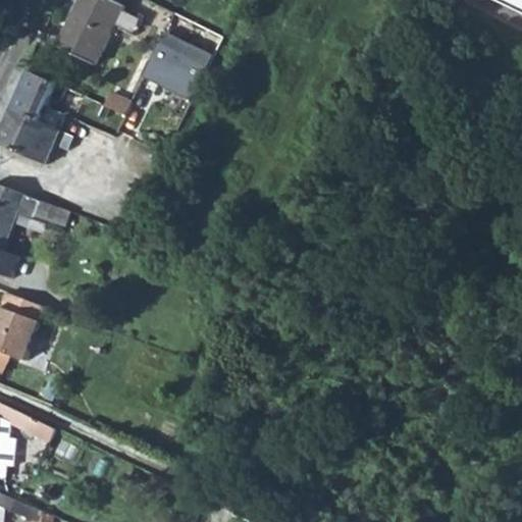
[(75,15),(60,47),(99,65),(127,7),(113,0),(86,0),(79,16),(75,15)]
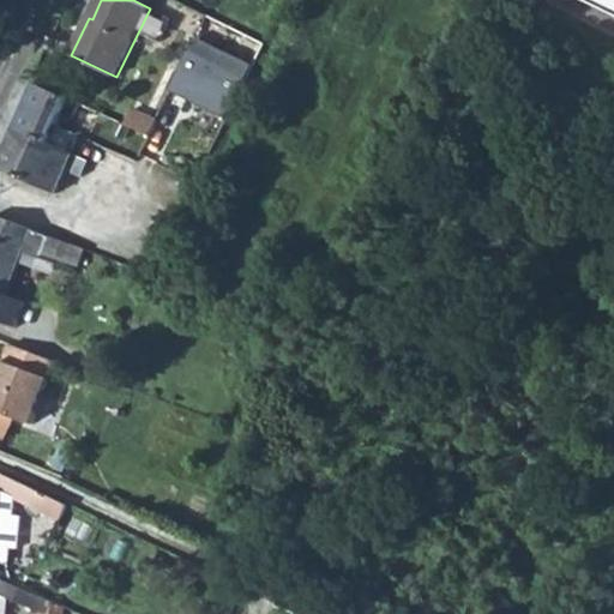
[(254,66),(196,37),(170,89),(229,118),(254,66)]
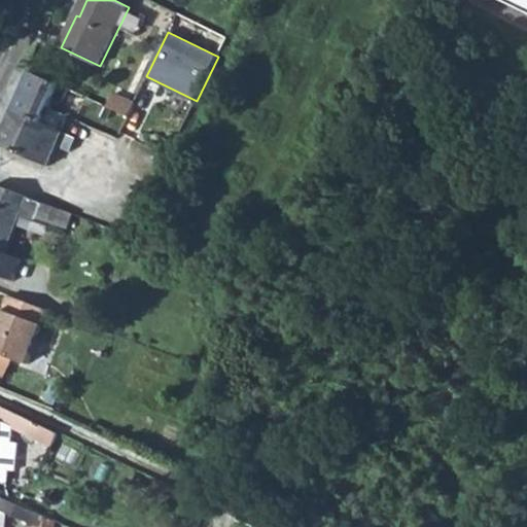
[(58,83),(31,72),(0,139),(0,143),(48,167),(67,128),(64,126),(68,116),(47,107),(58,83)]
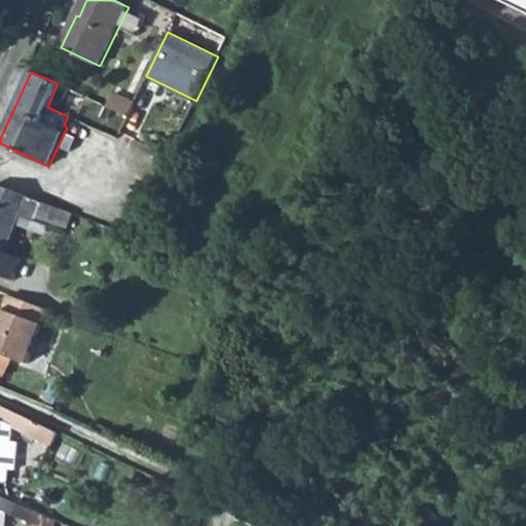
[(73,214),(0,186),(0,274),(16,280),(24,260),(6,254),(19,224),(21,216),(52,227),(67,231),(73,214)]
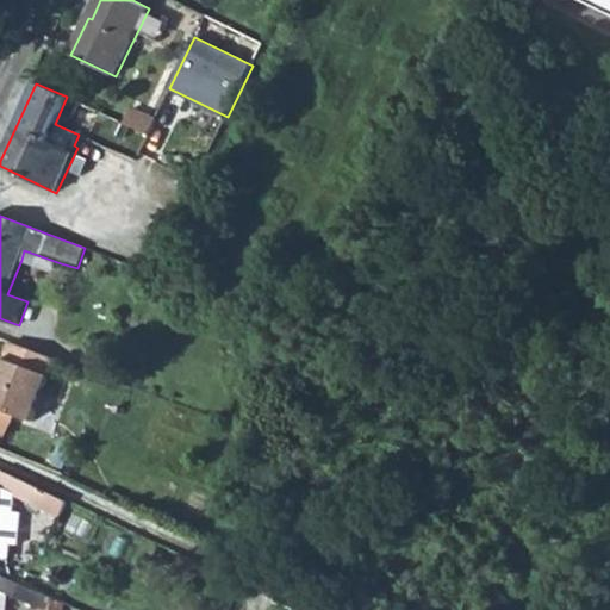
[(24,250),(22,260),(57,272),(61,263),(24,250)]
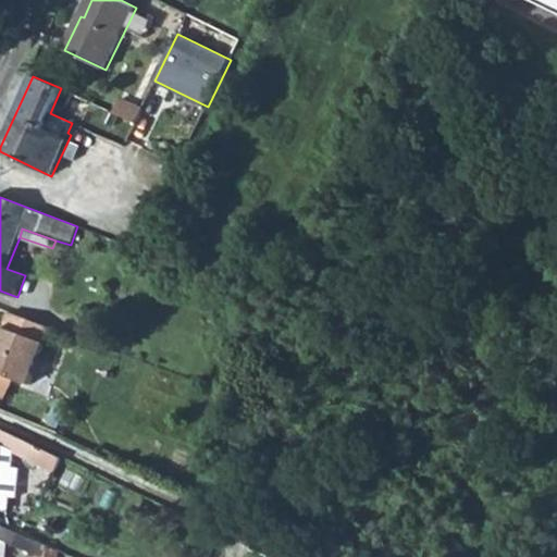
[(51,327),(10,311),(0,336),(0,372),(13,378),(29,384),(34,374),(40,371),(45,359),(41,354),(51,327)]
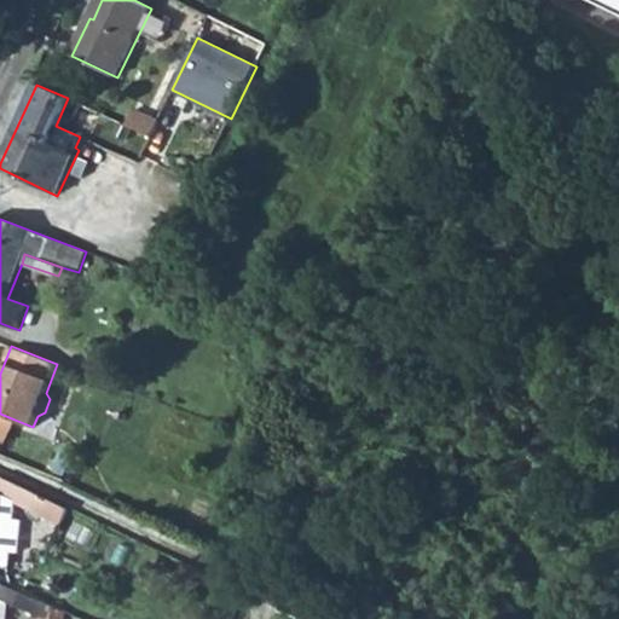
[(0,438),(4,440),(15,420),(0,414),(0,438)]
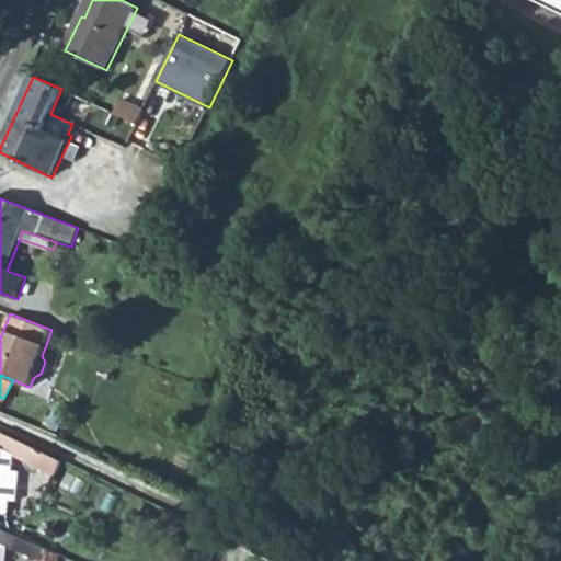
[(66,413),(52,405),(42,425),(57,432),(66,413)]
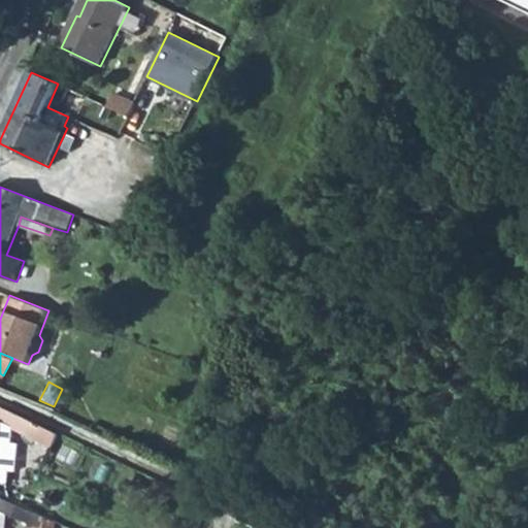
[(0,482),(7,483),(8,471),(15,471),(18,443),(11,442),(12,428),(54,447),(59,434),(40,425),(0,405),(0,482)]
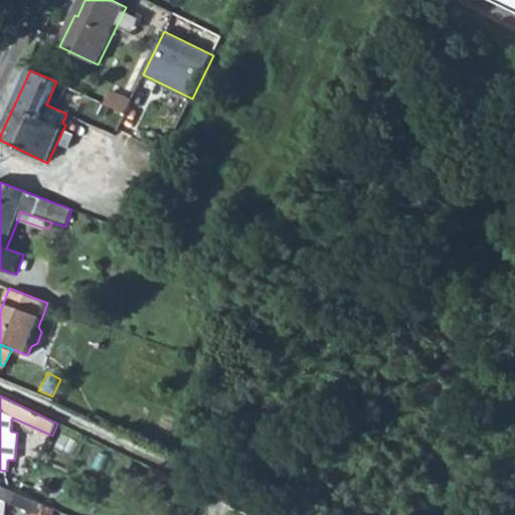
[(0,497),(7,501),(38,514),(52,514),(54,510),(0,486),(0,497)]
